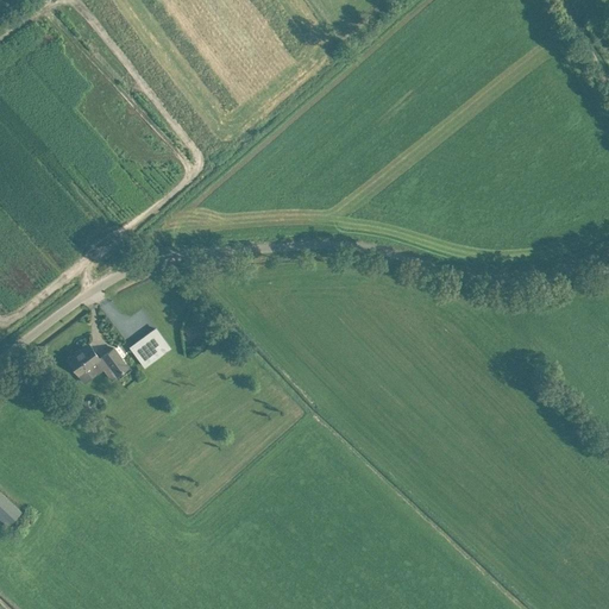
[(129,318),(135,336),(142,333),(137,318),(149,314),(146,309),(161,305),(157,293),(138,299),(143,313),(129,318)]
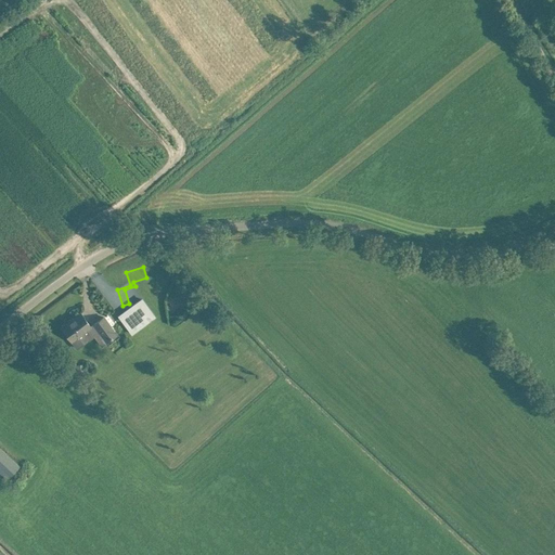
[(142,298),(117,315),(131,335),(156,317),(142,298)]
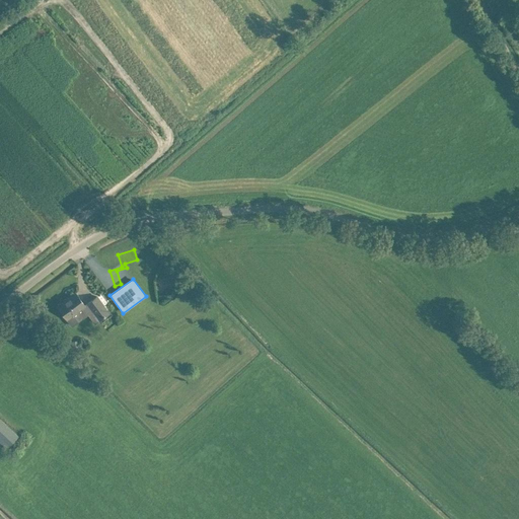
[(85,306),(75,293),(57,306),(67,319),(85,306)]
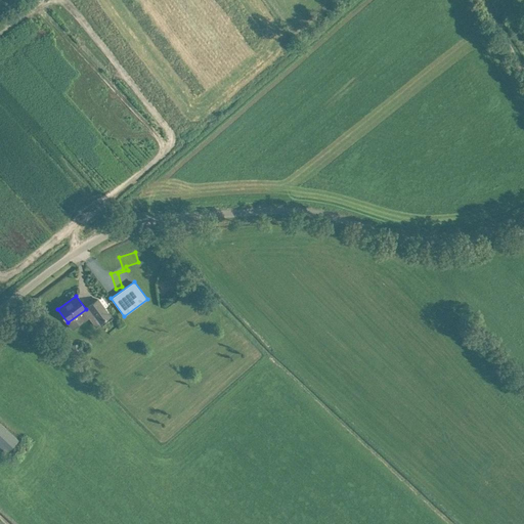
[(110,315),(97,299),(88,306),(100,322),(110,315)]
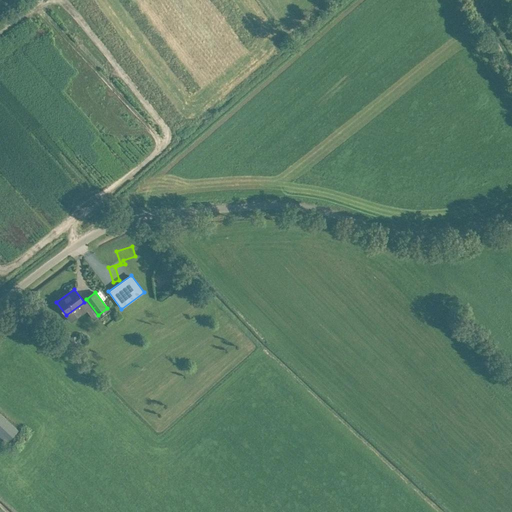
[(78,336),(70,336),(71,345),(78,344),(78,336)]
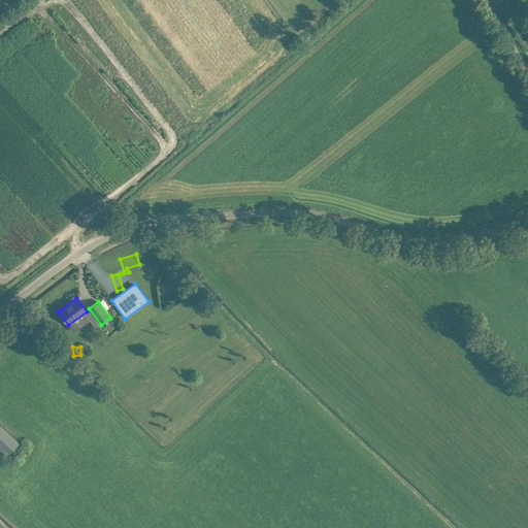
[(0,450),(6,456),(19,443),(0,425),(0,450)]
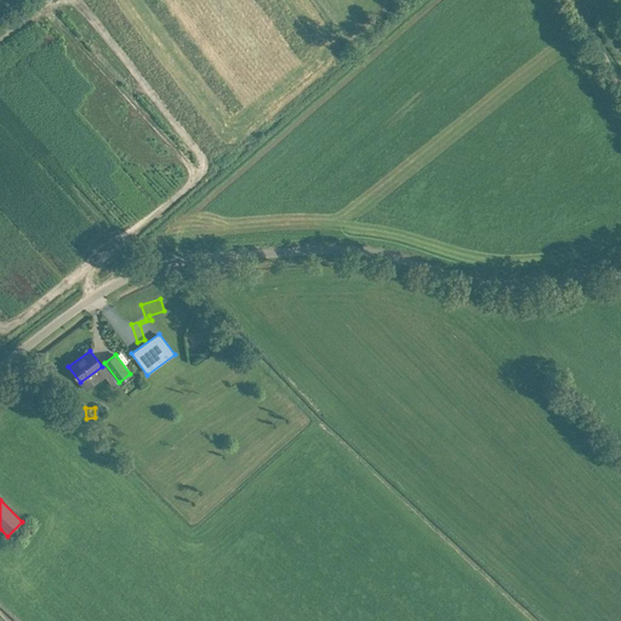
[(0,550),(10,540),(0,530),(0,550)]
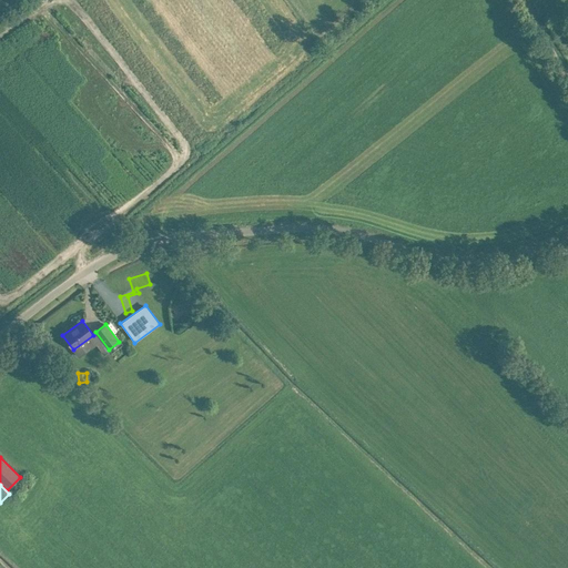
[(11,508),(1,515),(4,519),(14,513),(11,508)]
